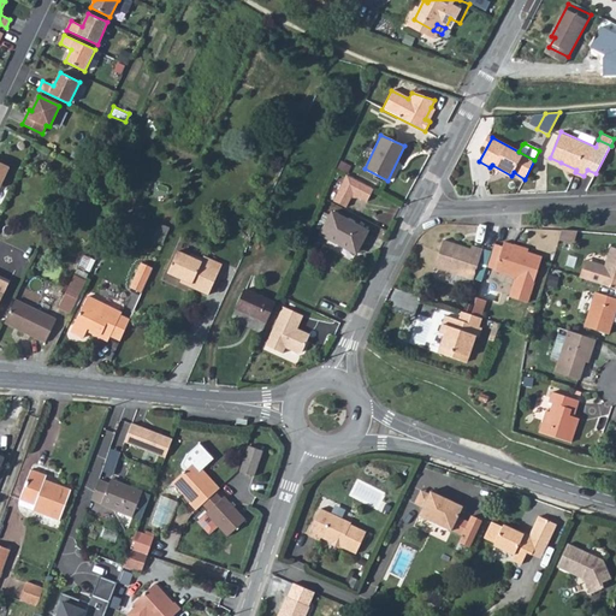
[(561,163),(560,166),(575,172),(576,170),(561,163)]
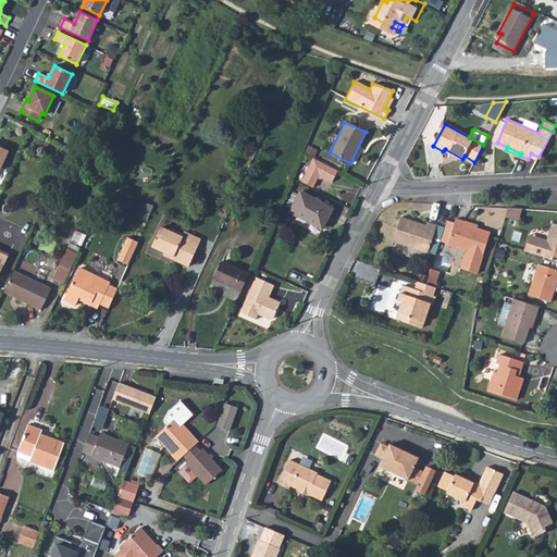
[(337,171),(311,158),(300,181),(313,187),(320,175),(332,182),(337,171)]
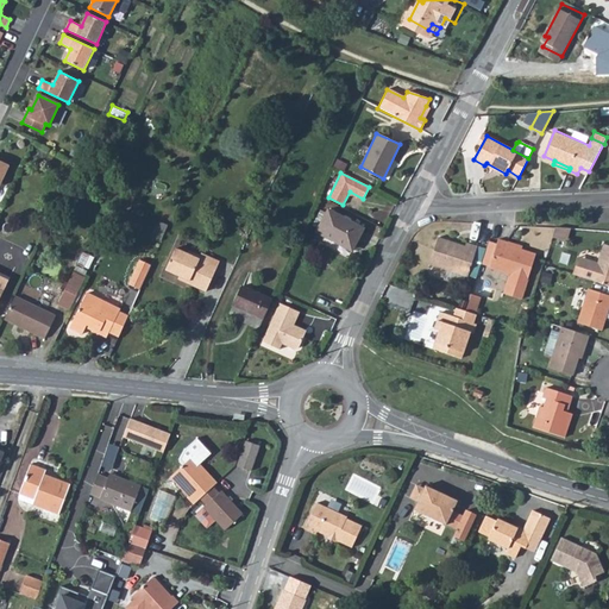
[(331,212),(320,234),(338,243),(339,242),(355,249),(365,228),(331,212)]
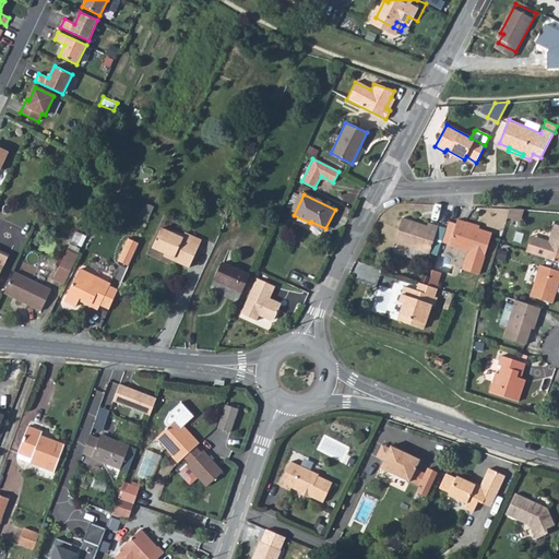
[(523,210),(509,209),(507,217),(519,223),(523,210)]
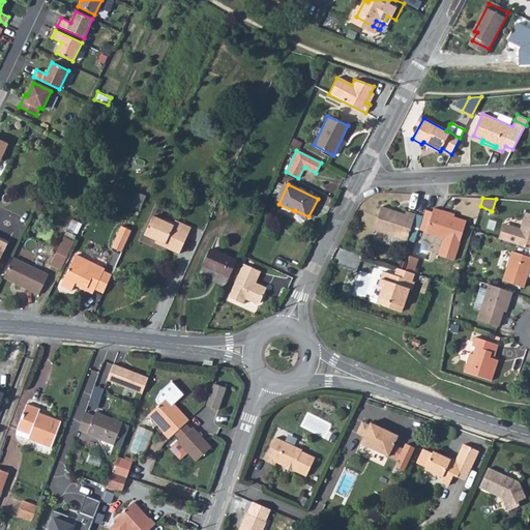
[(382,205),(374,229),(407,240),(415,213),(406,210),(406,212),(382,205)]
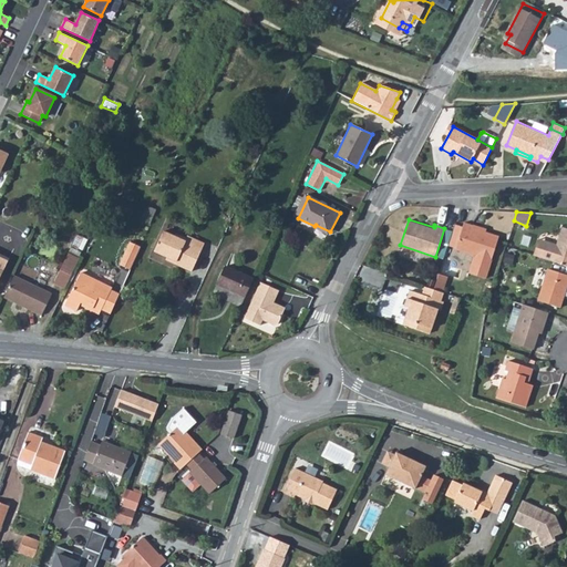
[(462,227),(455,248),(455,249),(471,255),(472,259),(467,274),(483,279),(498,238),(472,229),(473,226),(464,223),(462,227)]
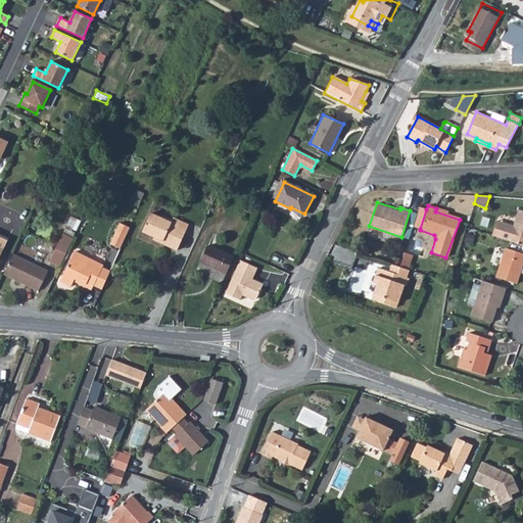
[(420,207),(413,227),(420,229),(426,209),(420,207)]
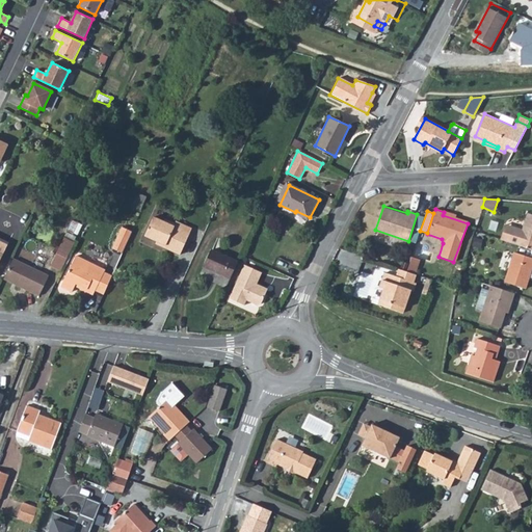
[(523,231),(513,228),(508,242),(519,245),(531,249),(531,215),(529,215),(523,231)]
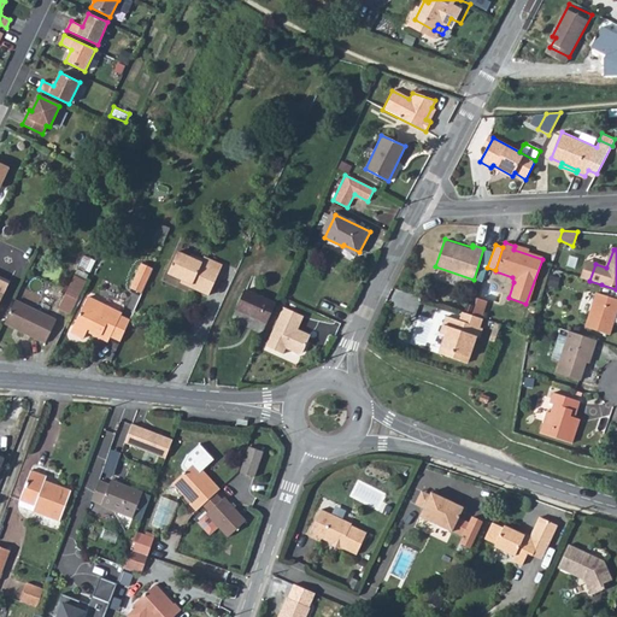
[(164,278),(178,285),(188,288),(187,292),(206,300),(219,269),(200,260),(198,264),(197,266),(186,262),(174,257),(164,278)]
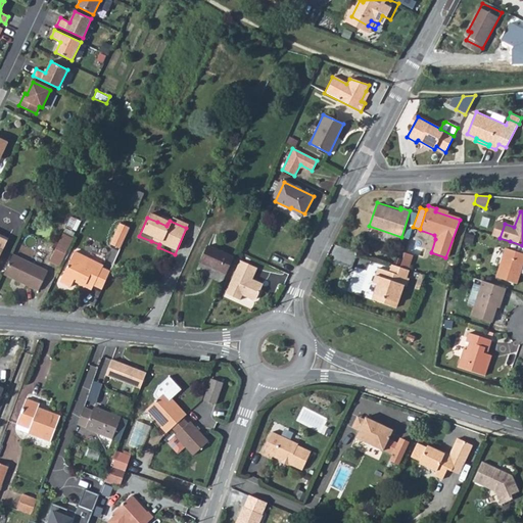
[(497,221),(492,236),(500,238),(505,224),(497,221)]
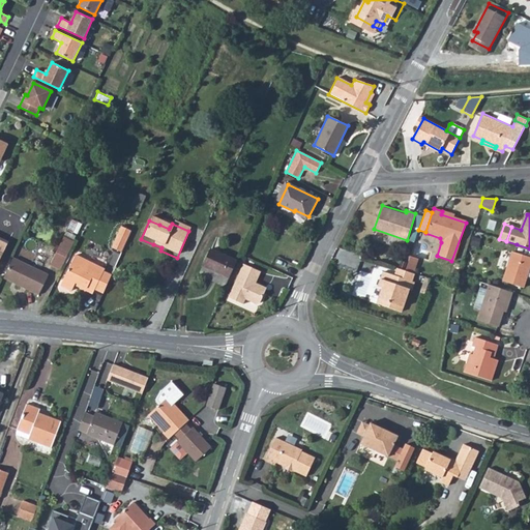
[(119,257),(128,236),(118,231),(109,253),(119,257)]
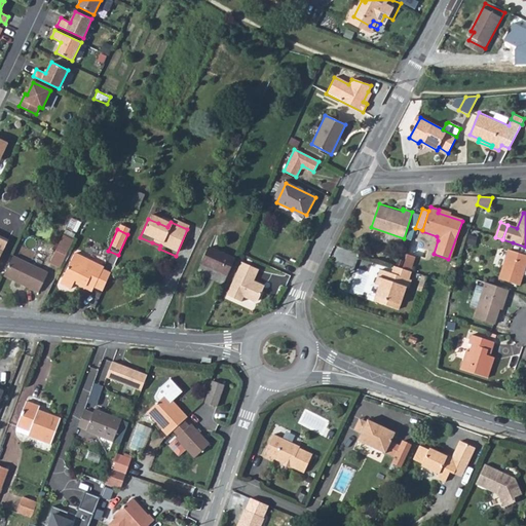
[(61,237),(59,241),(69,246),(70,243),(71,242),(61,237)]
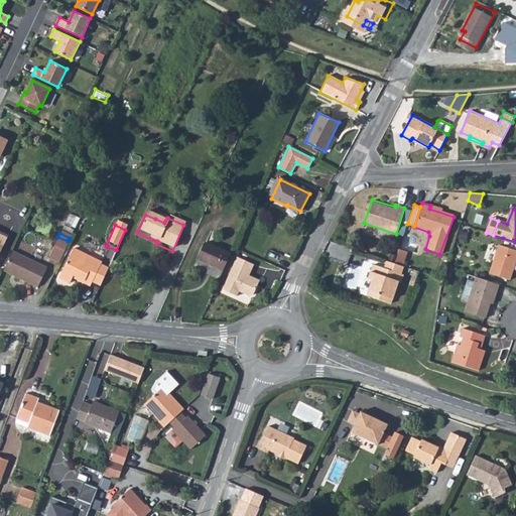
[(46,260),(56,265),(68,241),(57,237),(46,260)]
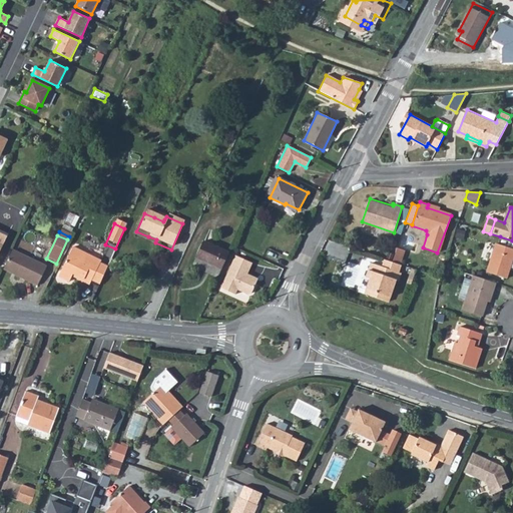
[(512,247),(497,242),(487,272),(506,279),(512,260),(512,247)]
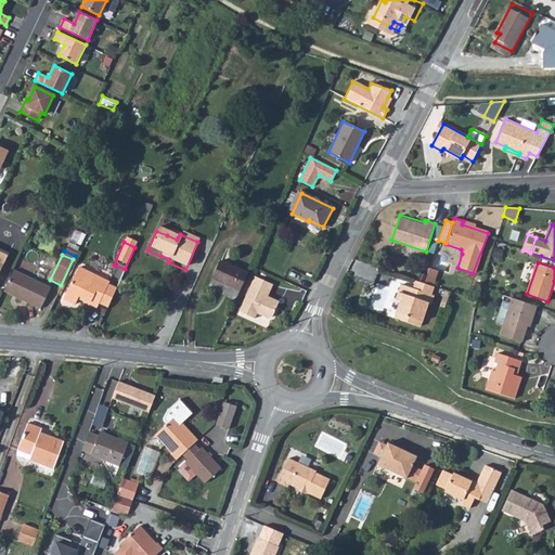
[(213,281),(239,294),(247,276),(221,265),(213,281)]
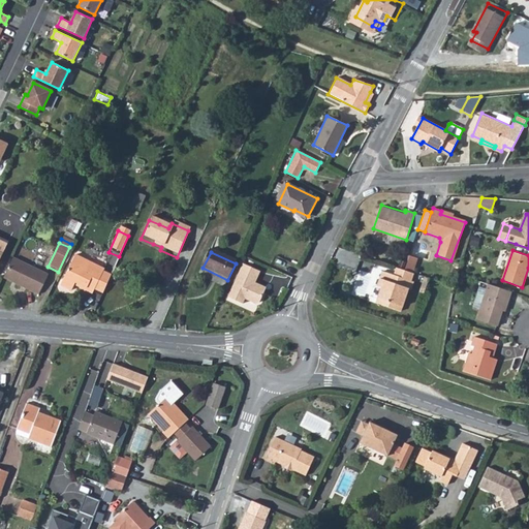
[(404,270),(412,273),(417,258),(409,255),(404,270)]
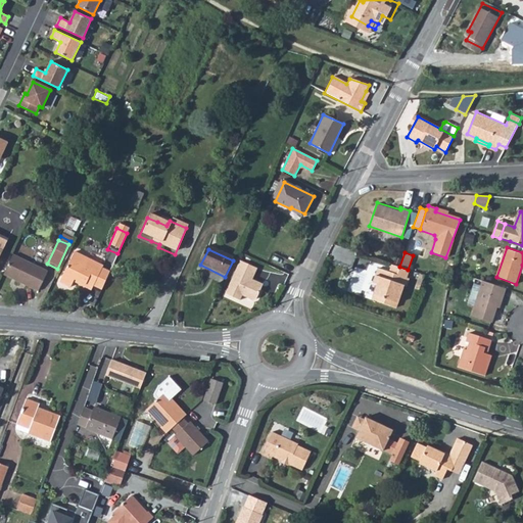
[(68,291),(72,286),(73,284),(83,288),(82,290),(89,294),(100,271),(72,257),(58,287),(68,291)]
